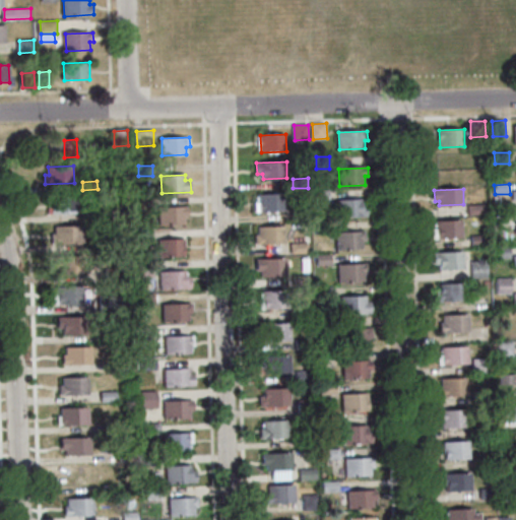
[(330,201),(317,201),(316,191),(329,191),(330,201)]
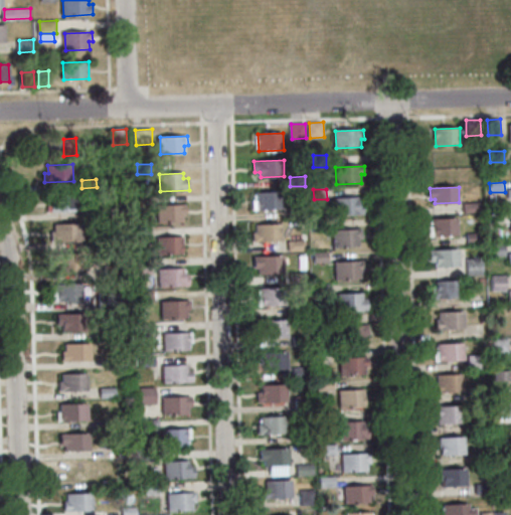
[(283,209),(254,210),(253,201),(258,200),(258,194),(283,193),(283,209)]
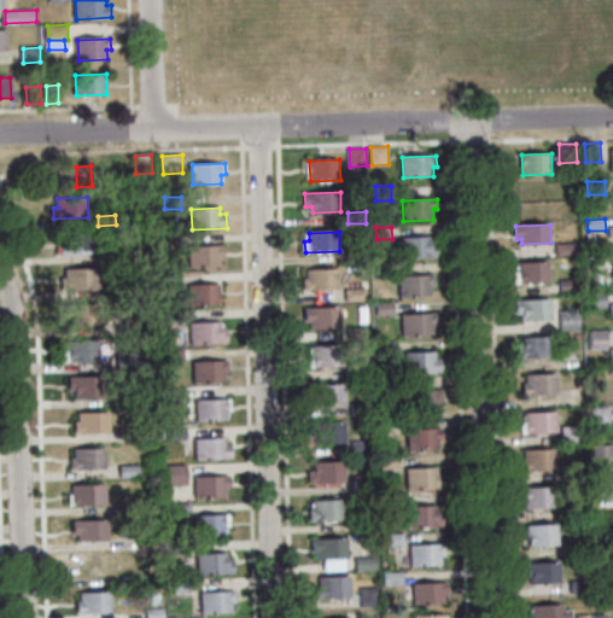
[(59,244),(64,243),(64,234),(93,233),(93,252),(59,255),(59,244)]
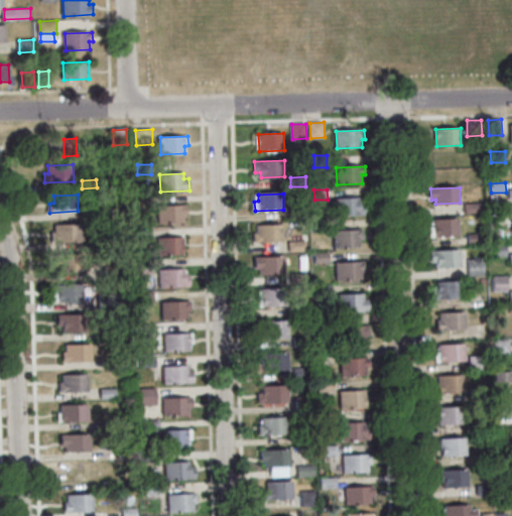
[(365,206),(366,215),(336,216),(335,200),(360,199),(361,206),(365,206)]
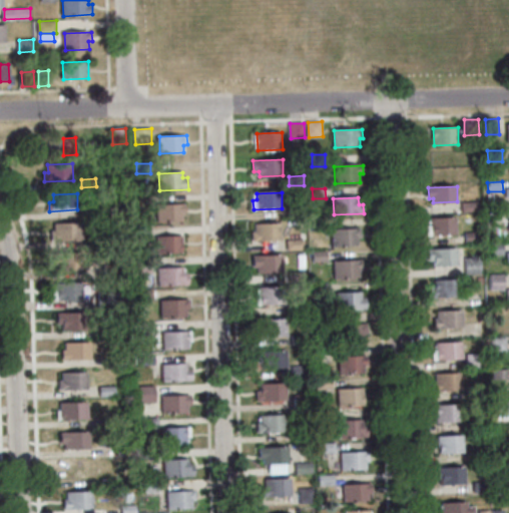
[(463,202),(480,202),(480,211),(464,211),(463,202)]
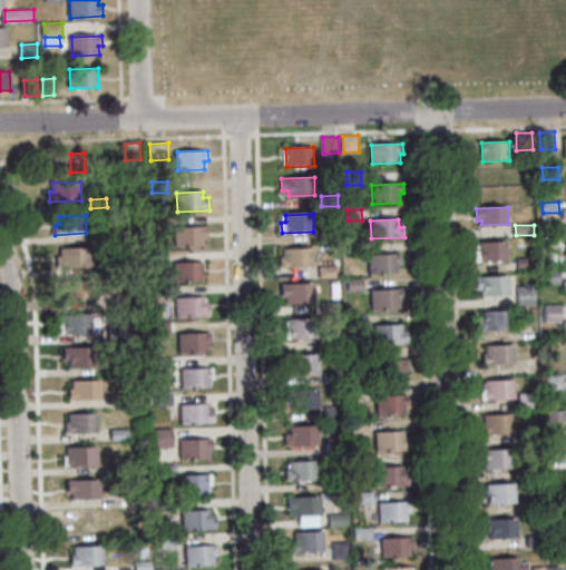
[(206,226),(207,237),(203,237),(204,245),(176,246),(175,227),(206,226)]
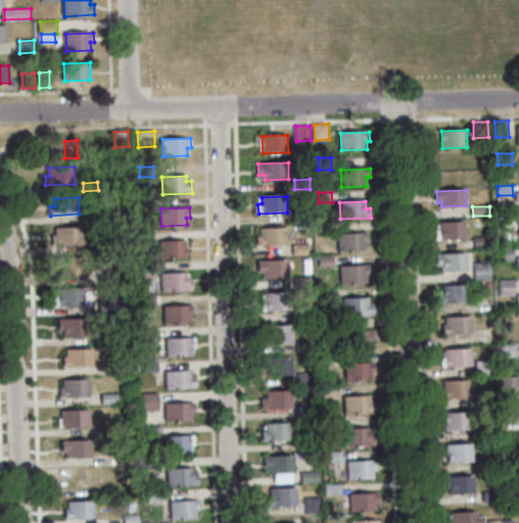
[(295,212),(308,212),(308,221),(296,221),(295,212)]
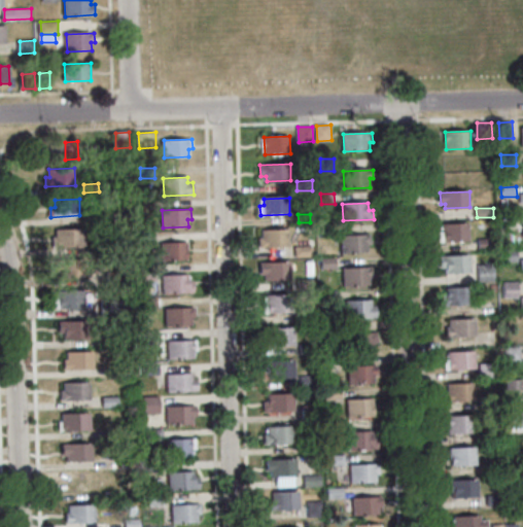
[(444,224),(469,223),(471,241),(442,242),(442,233),(444,233),(444,224)]
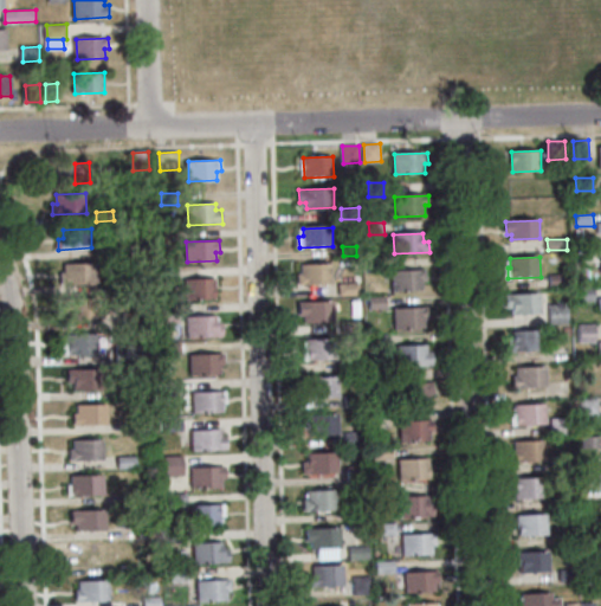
[(387,271),(369,272),(369,260),(386,259),(387,271)]
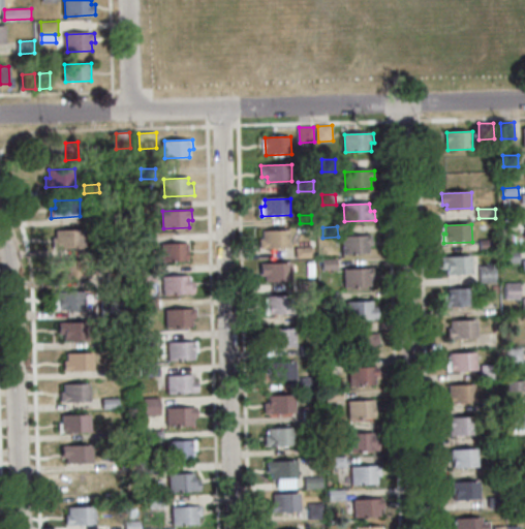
[(55,238),(58,238),(58,231),(84,230),(85,247),(55,248),(55,238)]
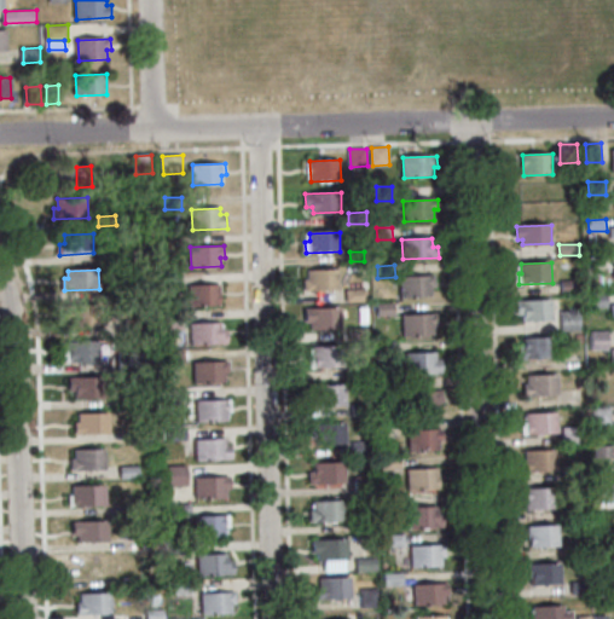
[(305,281),(310,281),(308,271),(339,270),(340,290),(306,291),(305,281)]
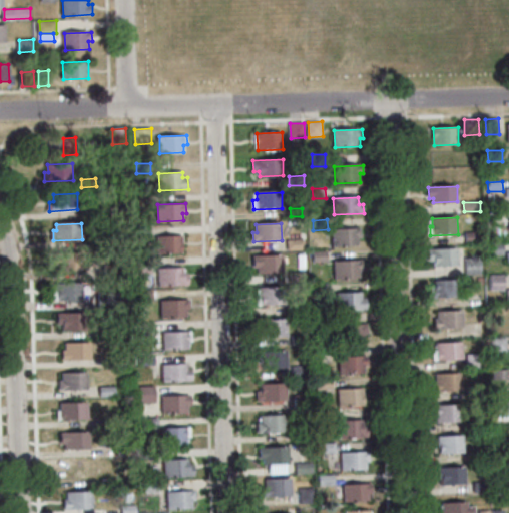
[(151,241),(138,242),(137,227),(151,226),(151,241)]
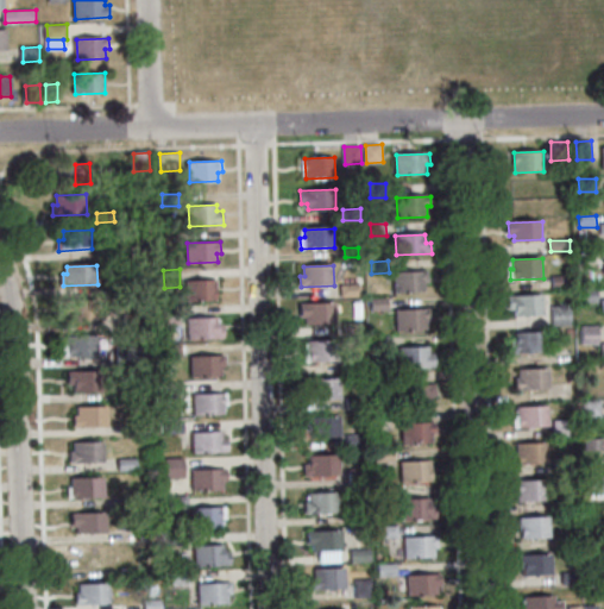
[(396,292),(396,274),(429,272),(429,282),(427,282),(427,290),(396,292)]
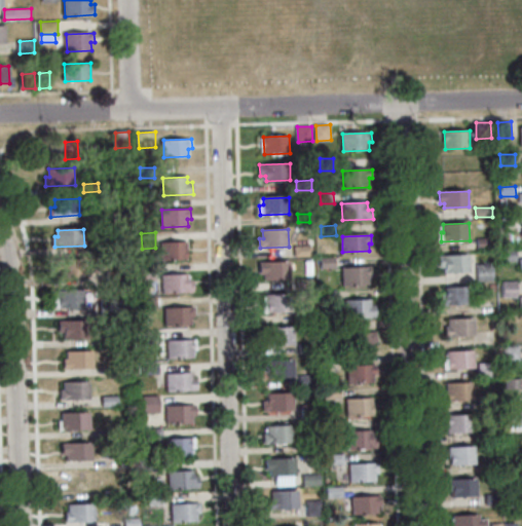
[(479,238),(492,238),(492,248),(480,249),(479,238)]
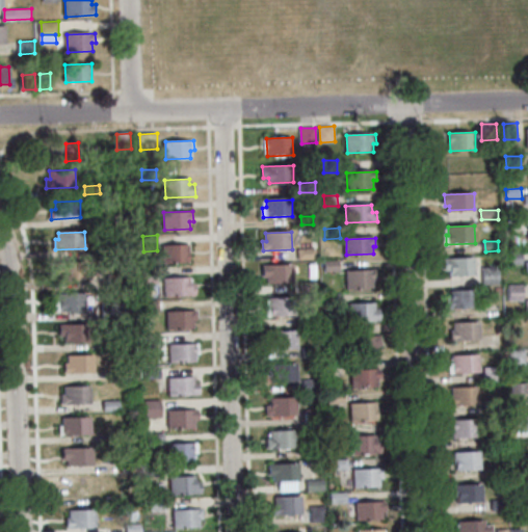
[(164,264),(163,245),(189,244),(190,263),(164,264)]
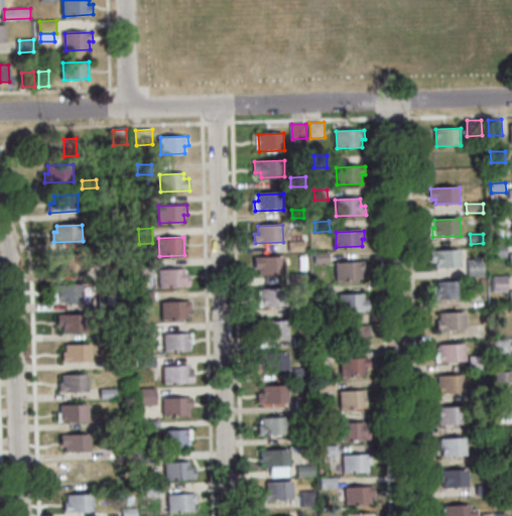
[(290,242),(306,242),(307,251),(290,252),(290,242)]
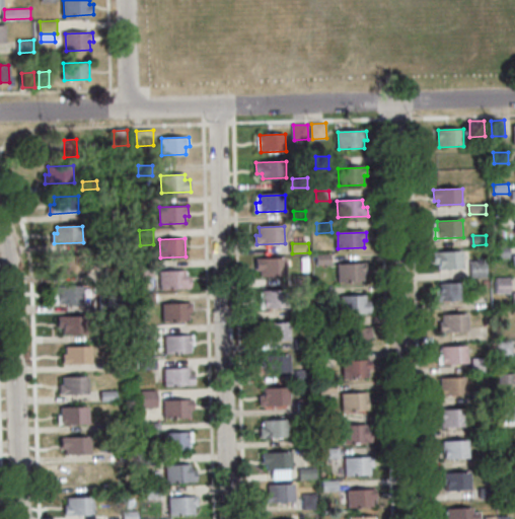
[(497,247),(511,246),(511,256),(497,257),(497,247)]
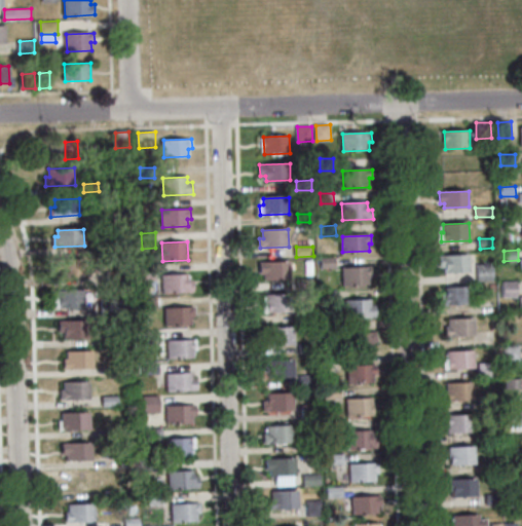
[(441,256),(471,255),(471,272),(447,273),(446,267),(441,267),(441,256)]
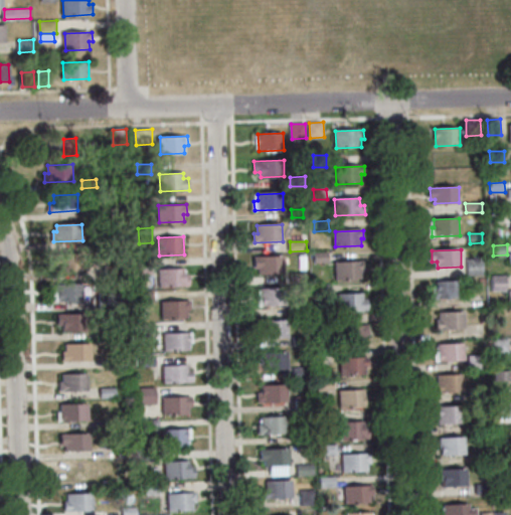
[(329,263),(316,263),(316,253),(329,252),(329,263)]
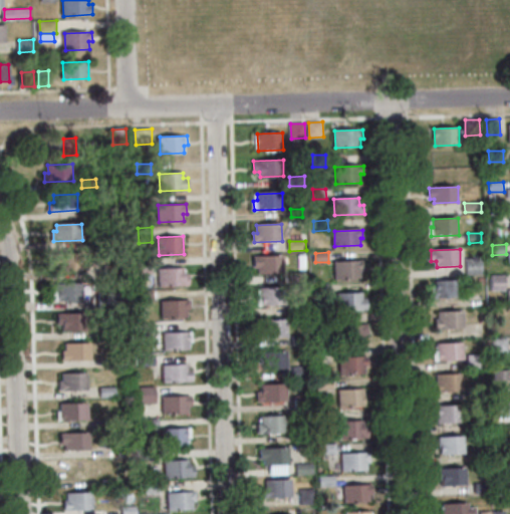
[(55,254),(84,253),(85,269),(60,270),(60,265),(56,265),(55,254)]
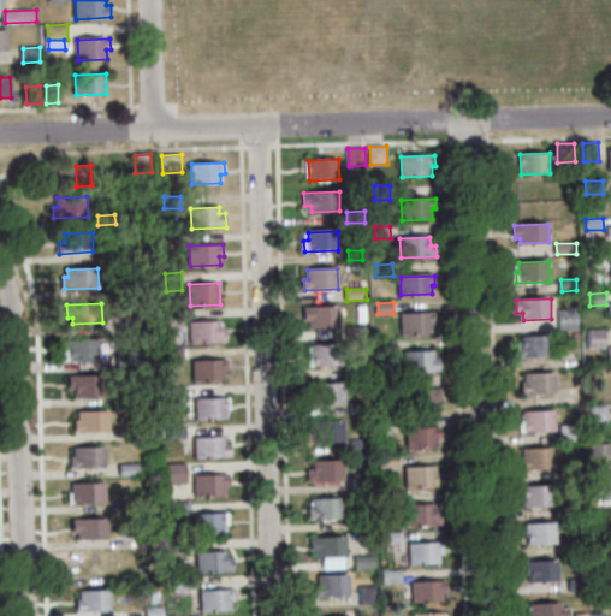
[(306,308),(340,307),(340,327),(310,327),(310,321),(306,321),(306,308)]
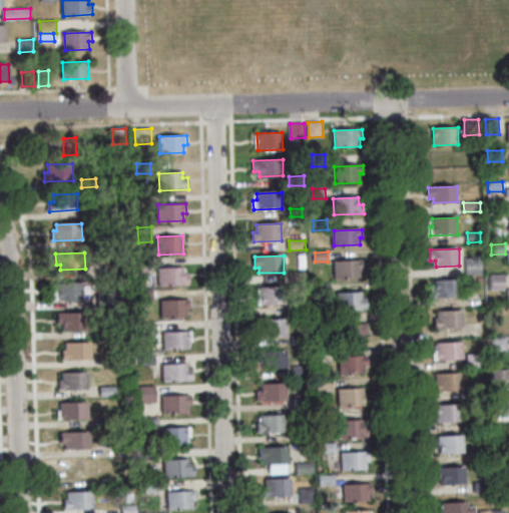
[(467,259),(482,259),(482,274),(467,274),(467,259)]
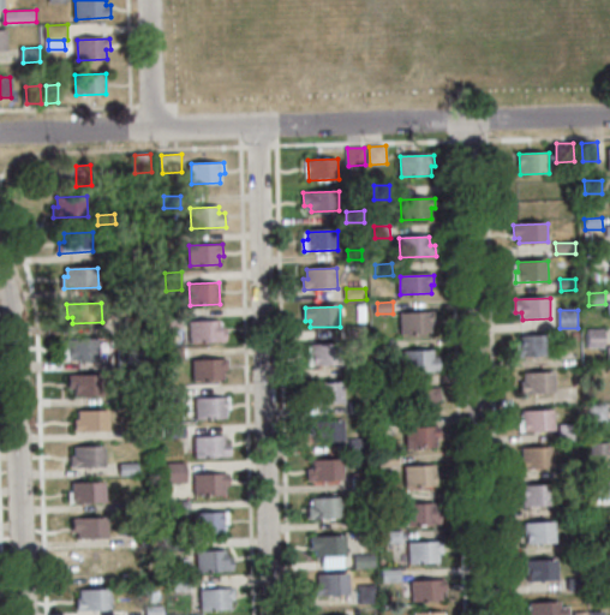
[(181,326),(166,327),(166,314),(181,312),(181,326)]
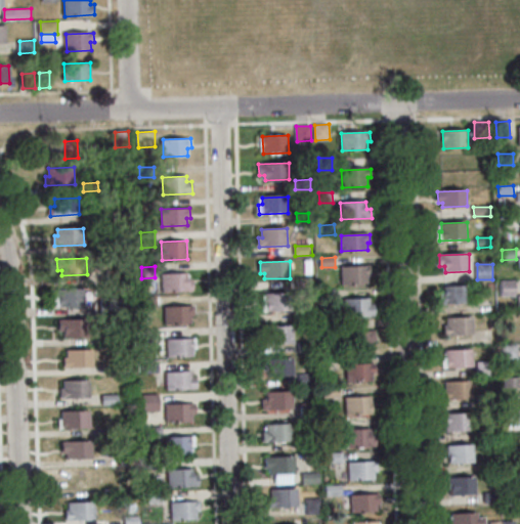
[(343,285),(343,267),(372,266),(372,276),(370,276),(370,284),(343,285)]
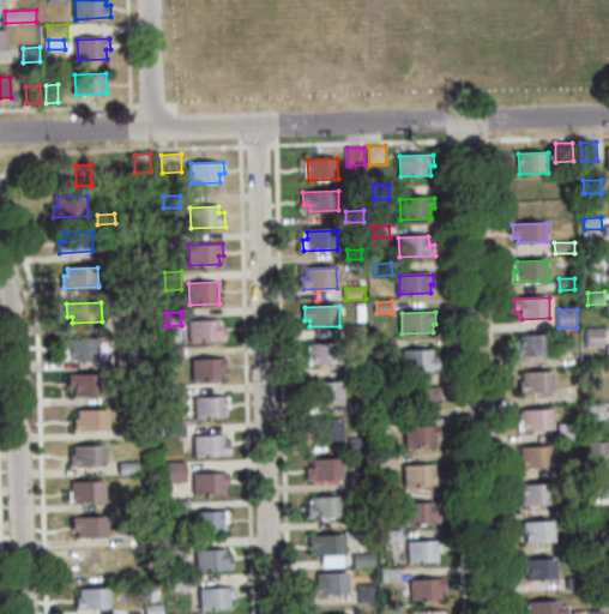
[(127,318),(143,318),(143,331),(127,331),(127,318)]
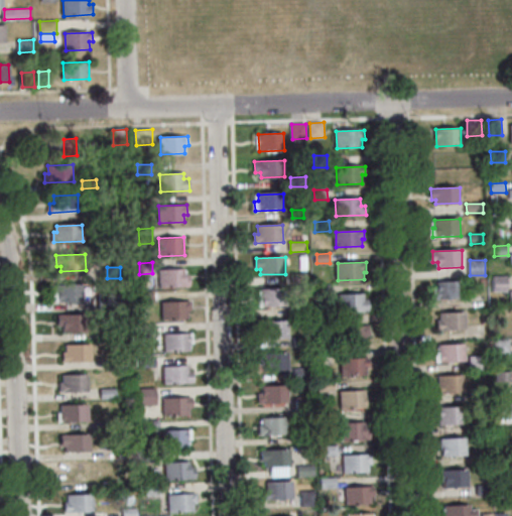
[(161,288),(161,271),(184,270),(184,276),(189,275),(190,287),(161,288)]
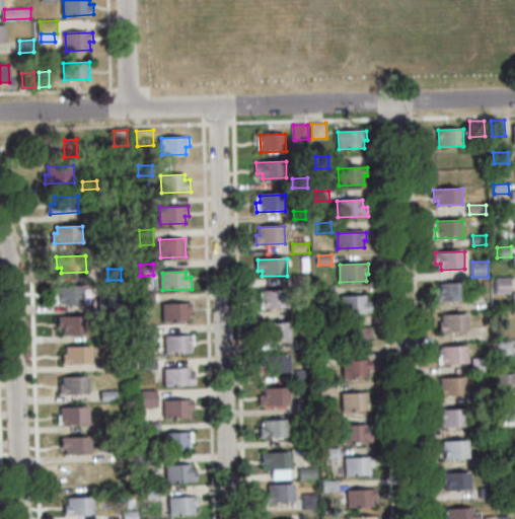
[(294,276),(309,276),(309,285),(295,285),(294,276)]
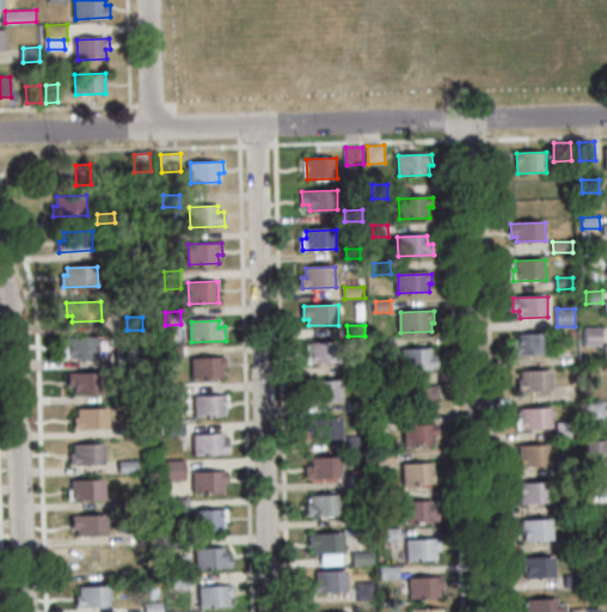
[(602,346),(586,346),(586,328),(602,328),(602,346)]
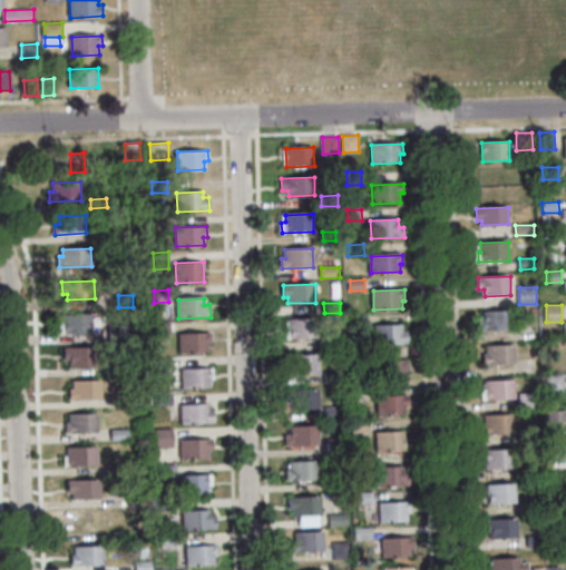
[(480,320),(486,320),(485,312),(513,311),(514,330),(481,331),(480,320)]
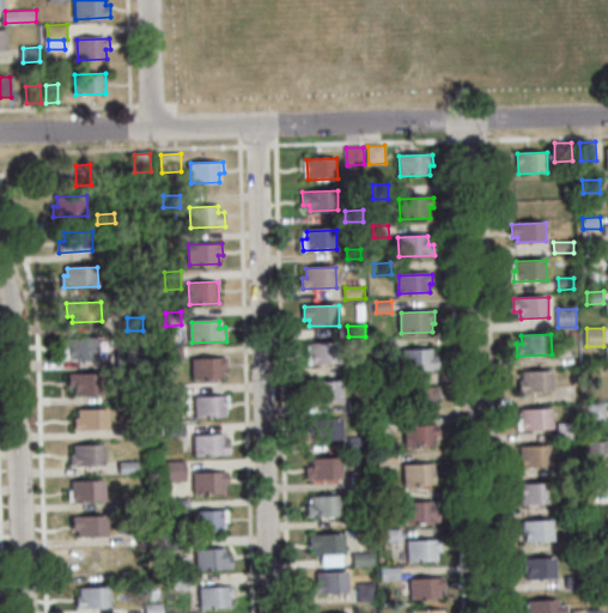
[(66,349),(70,349),(70,339),(99,339),(99,357),(66,358),(66,349)]
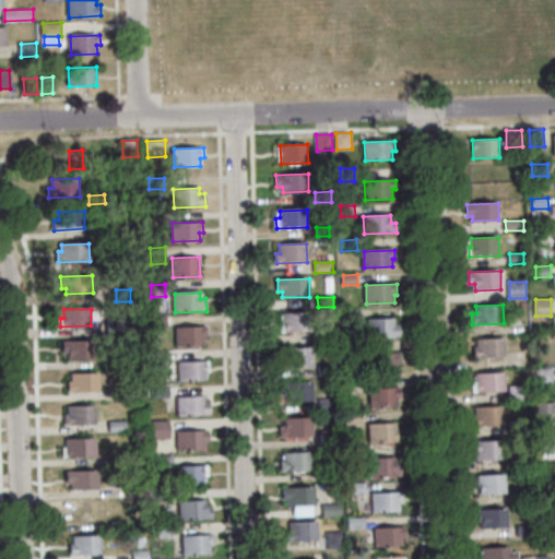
[(362,323),(344,324),(343,309),(361,309),(362,323)]
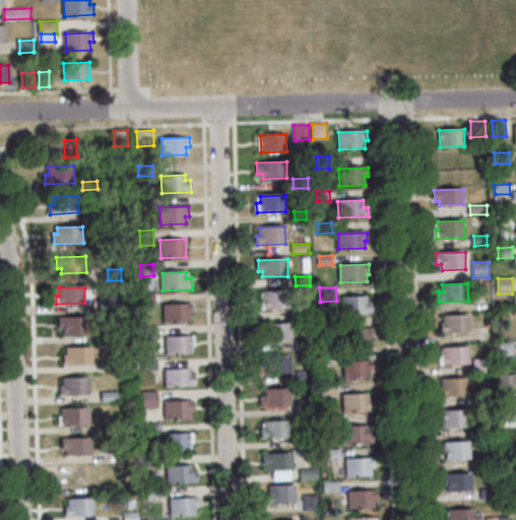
[(261,300),(265,300),(264,293),(289,291),(291,308),(261,310),(261,300)]
